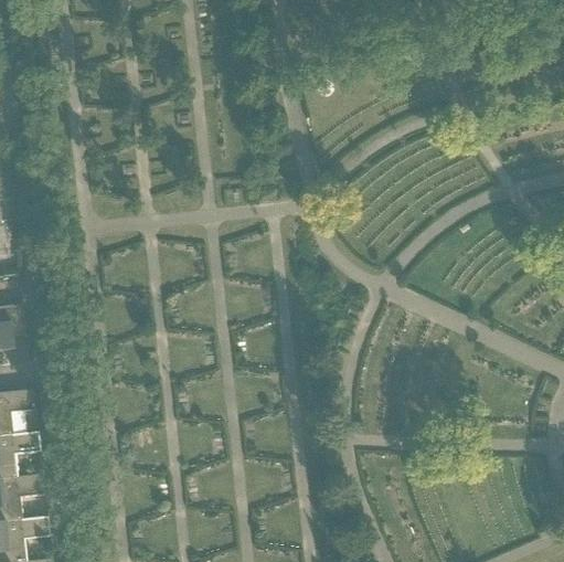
[(0,348),(7,348),(14,347),(14,342),(13,335),(27,332),(23,303),(0,305),(0,348)]
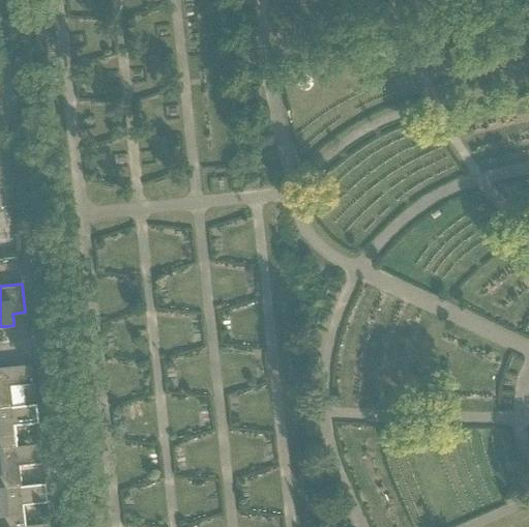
[(33,363),(0,367),(0,407),(13,406),(13,405),(12,396),(10,385),(35,382),(33,363)]
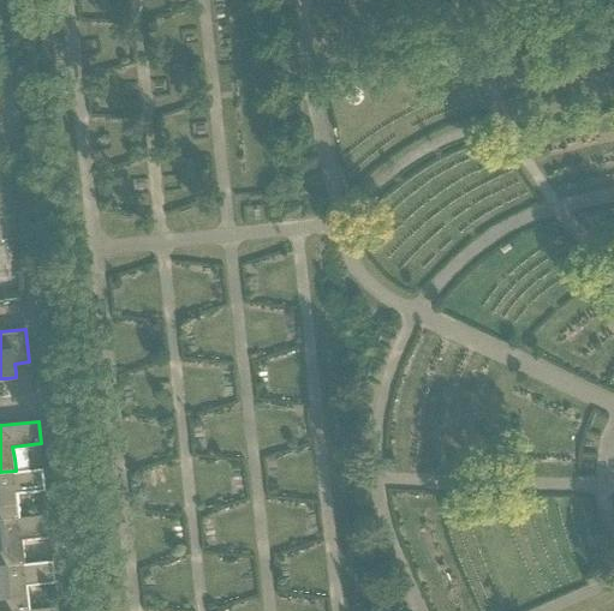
[(0,472),(0,519),(21,517),(21,516),(19,507),(18,492),(46,489),(43,468),(16,471),(0,472)]
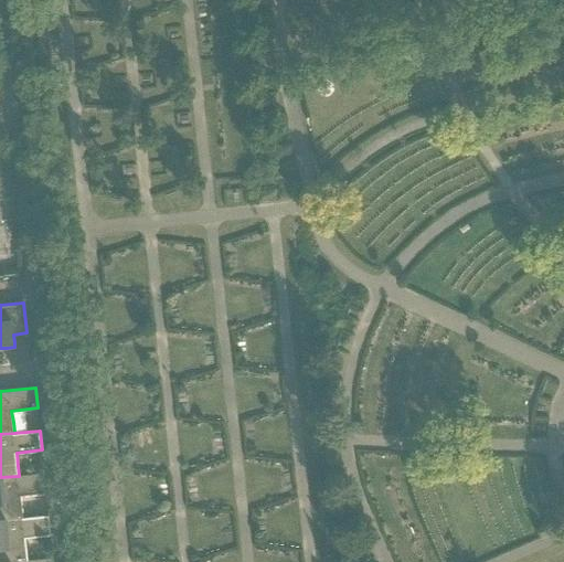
[(0,477),(0,520),(23,518),(23,517),(22,506),(21,495),(46,492),(44,473),(19,476),(0,477)]
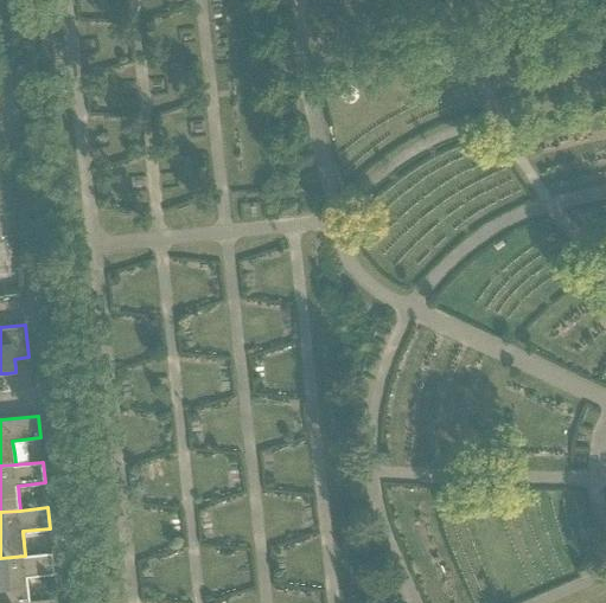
[(0,558),(0,602),(10,602),(30,601),(29,587),(27,577),(55,573),(52,552),(25,556),(0,558)]
